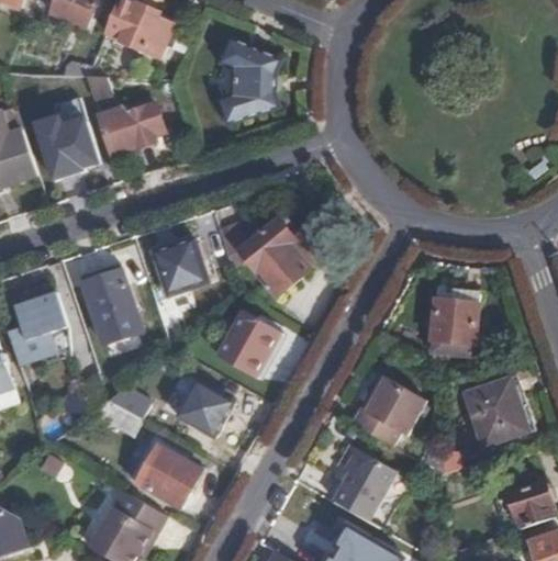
[(0,0),(0,3),(15,10),(19,0),(0,0)]
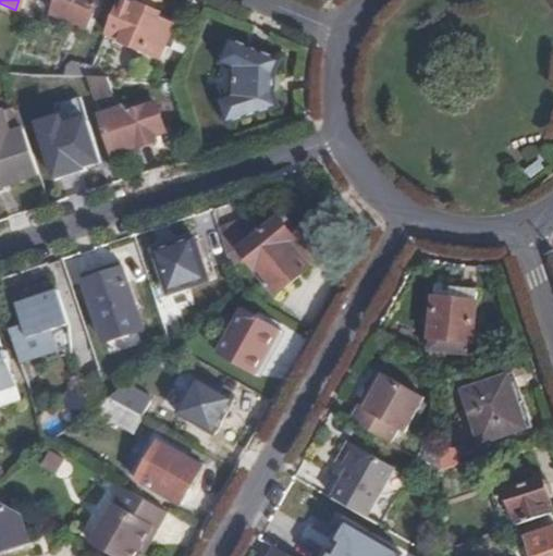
[(54,0),(49,14),(83,28),(94,0),(54,0)]
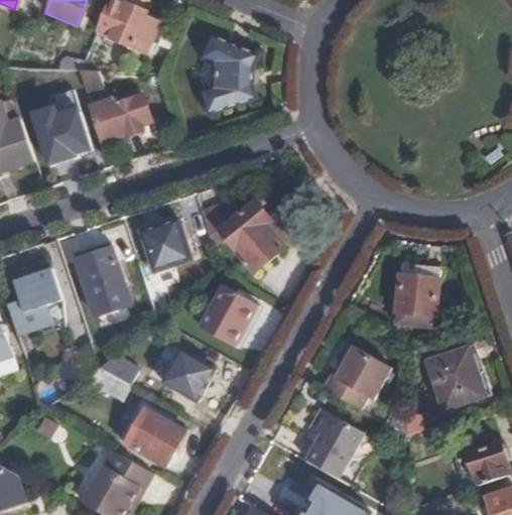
[(121,7),(106,0),(94,31),(110,37),(108,40),(144,55),(156,25),(140,17),(141,13),(123,5),(121,7)]
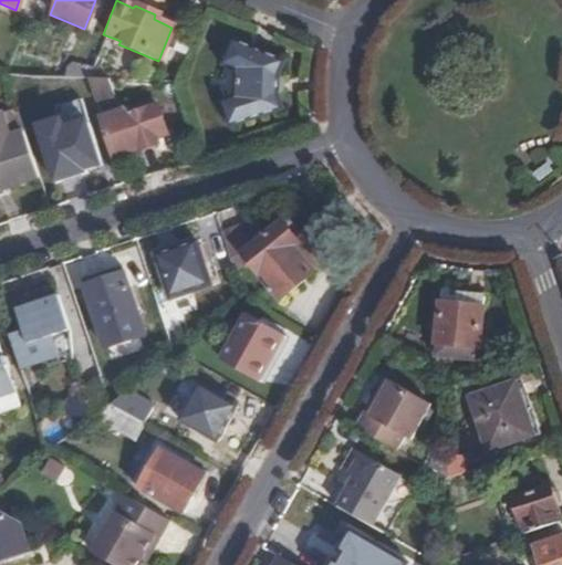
[(181,55),(190,34),(178,30),(170,51),(181,55)]
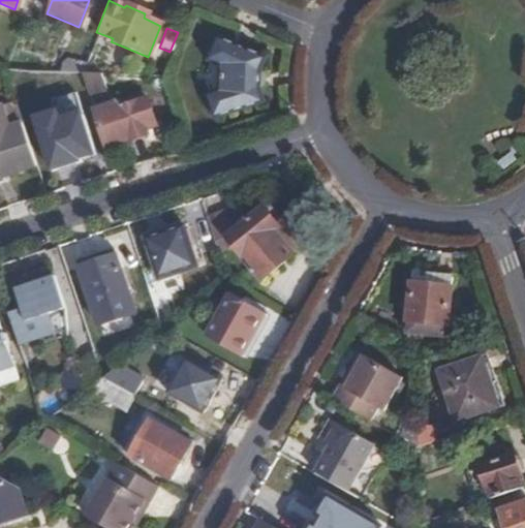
[(253,87),(254,73),(259,59),(214,39),(205,62),(216,68),(214,92),(202,95),(208,119),(258,104),(253,87)]
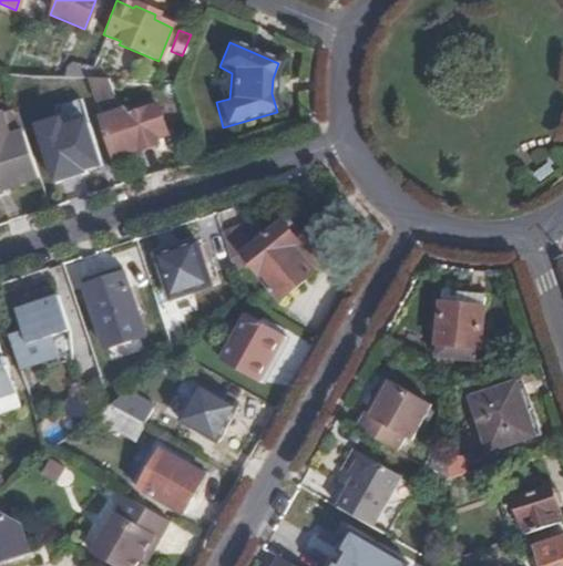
[(88,72),(94,55),(83,52),(79,64),(64,62),(61,78),(71,78),(86,79),(88,72)]
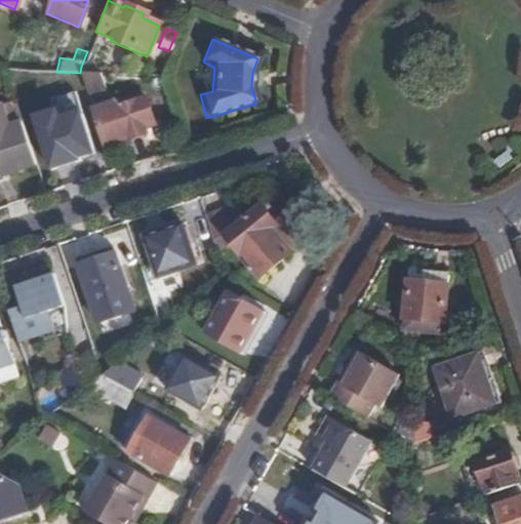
[(97,81),(94,73),(80,73),(87,95),(101,90),(97,81)]
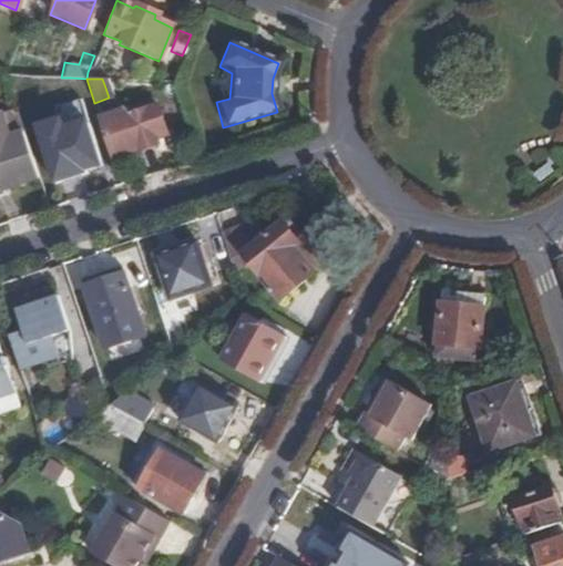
[(178,126),(171,104),(154,110),(161,132),(178,126)]
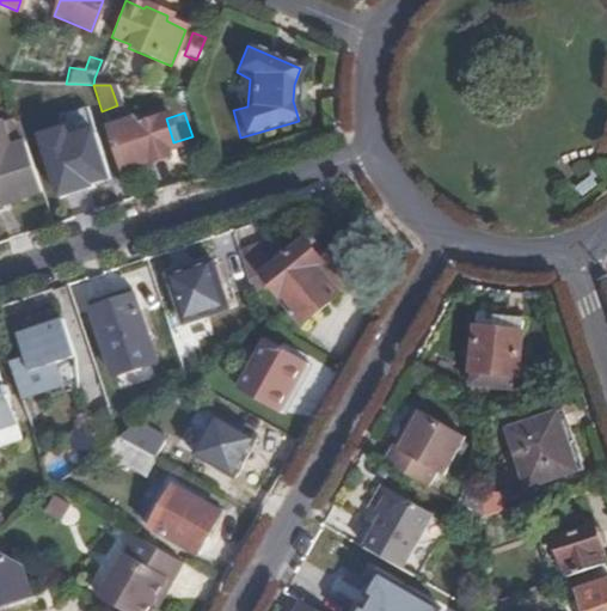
[(16,117),(2,122),(11,147),(24,144),(16,117)]
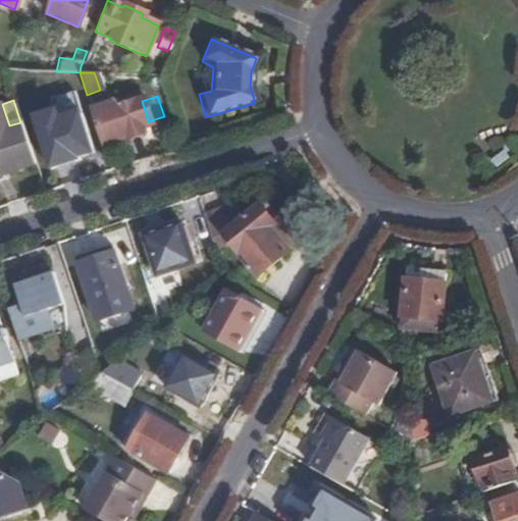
[(0,172),(33,162),(20,122),(9,125),(2,104),(1,101),(0,101),(0,172)]
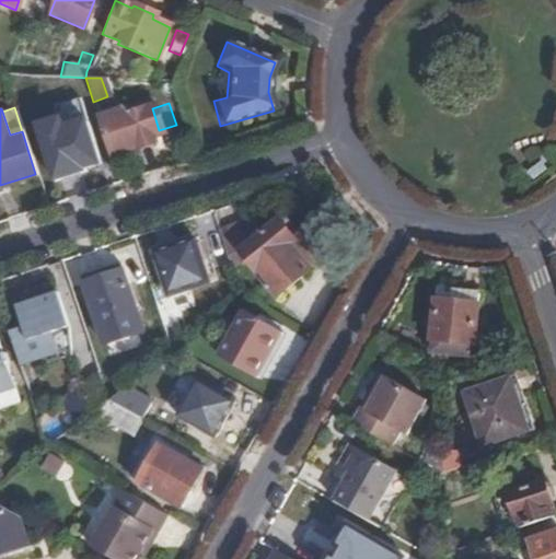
[(99,118),(111,156),(151,143),(149,134),(159,130),(152,108),(124,117),(122,111),(99,118)]
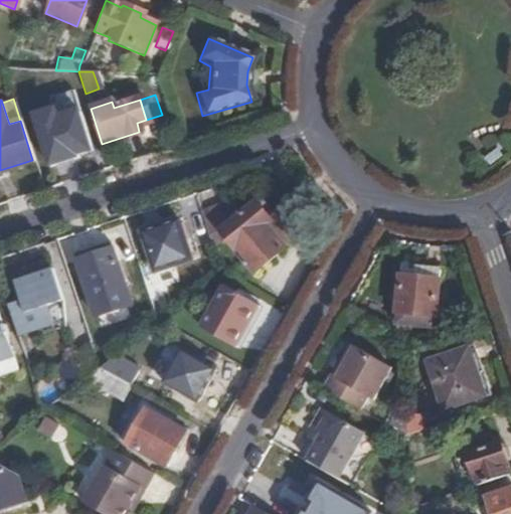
[(52,106),(32,112),(45,159),(88,147),(76,106),(54,112),(52,106)]
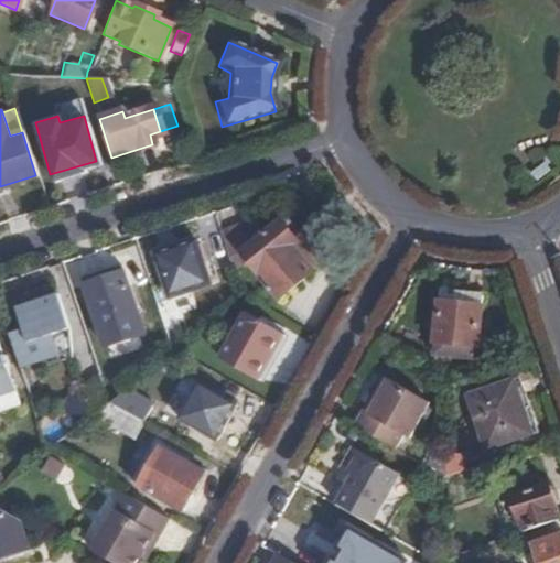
[(542,161),(528,171),(534,179),(548,169),(542,161)]
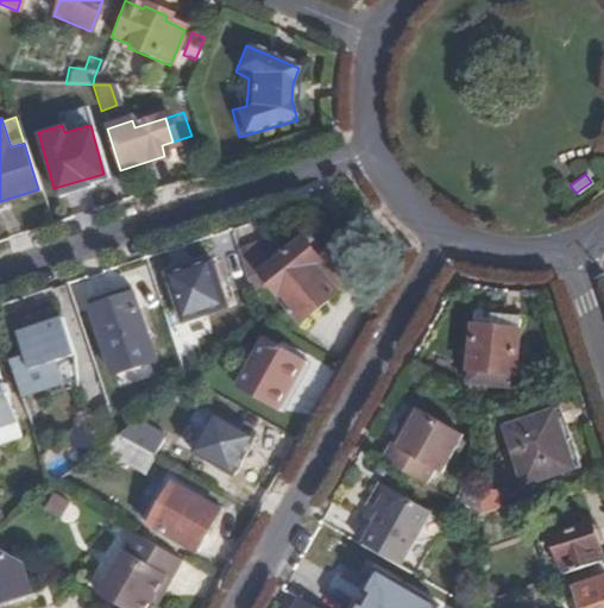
[(268,240),(238,250),(250,289),(264,286),(300,326),(348,282),(319,249),(312,256),(299,240),(282,257),(268,240)]
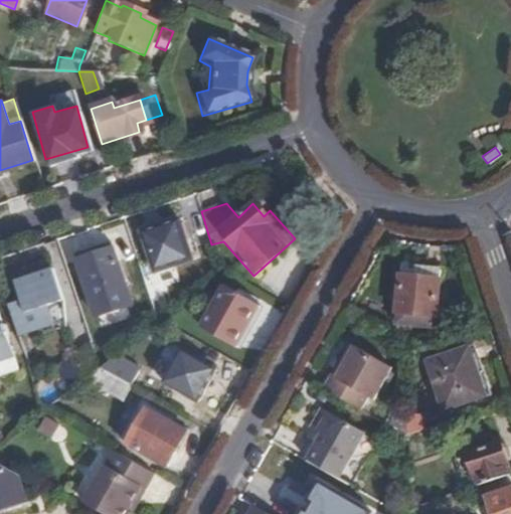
[(180,218),(140,230),(152,271),(192,259),(186,239),(180,218)]
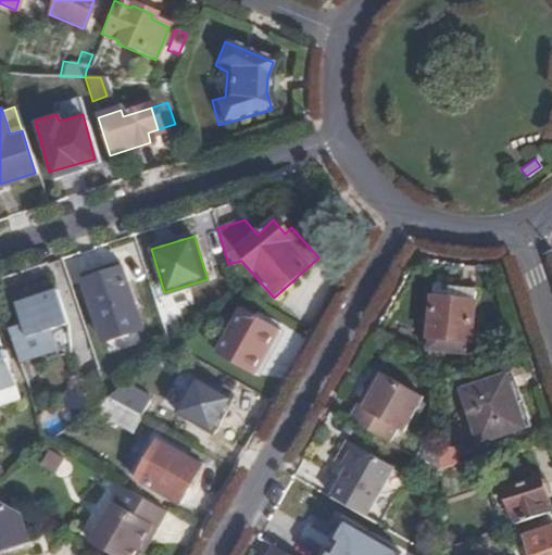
[(213,277),(207,256),(201,259),(208,279),(213,277)]
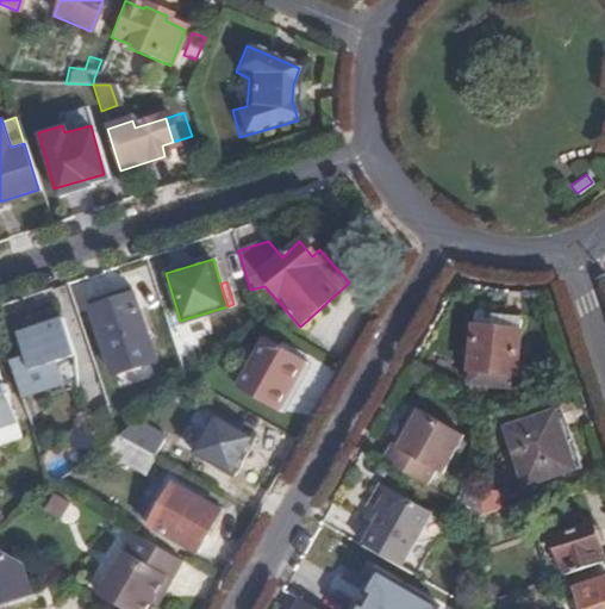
[(132,293),(91,308),(113,372),(155,358),(132,293)]
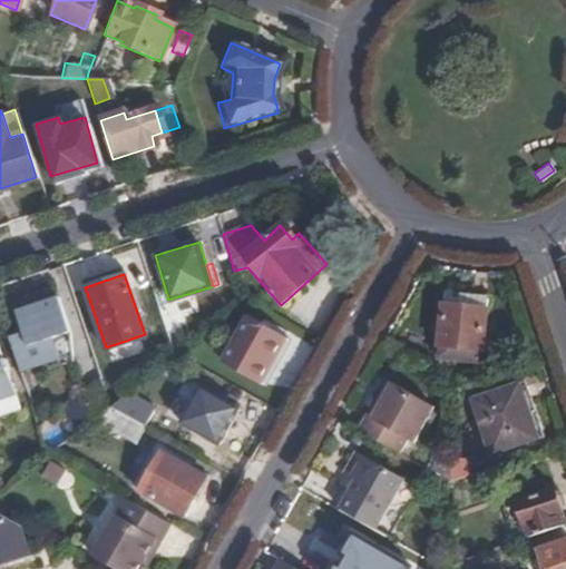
[(482,308),(484,295),(460,294),(459,306),(482,308)]
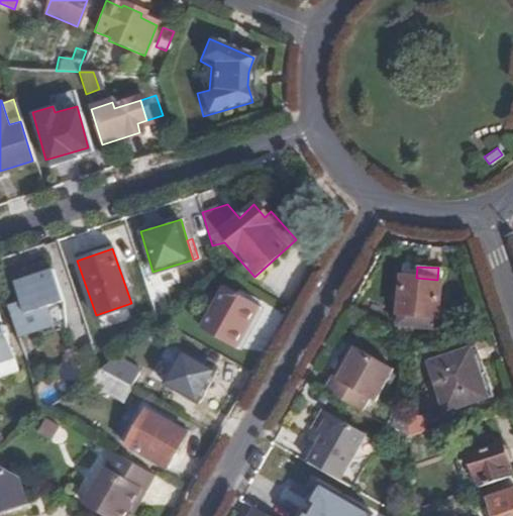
[(54,271),(18,282),(28,313),(64,301),(54,271)]
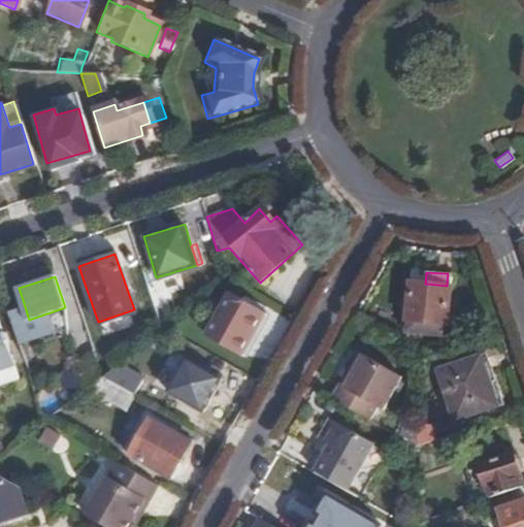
[(425,284),(406,282),(403,335),(441,338),(444,327),(444,326),(447,286),(425,284)]
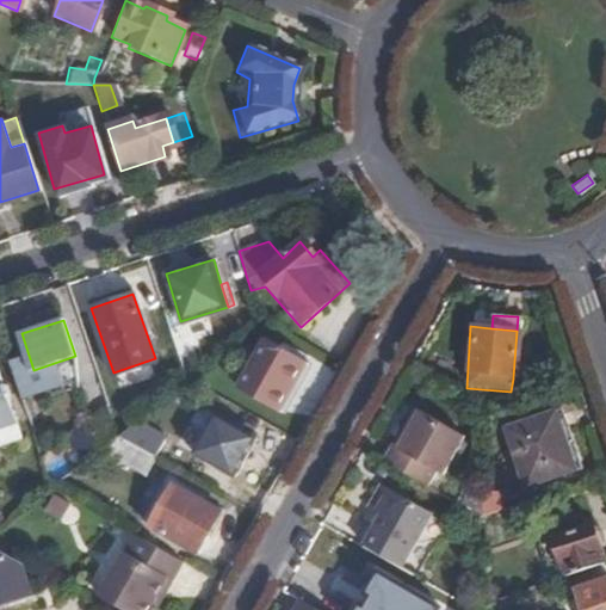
[(273,413),(300,362),(261,340),(234,389),(273,413)]
